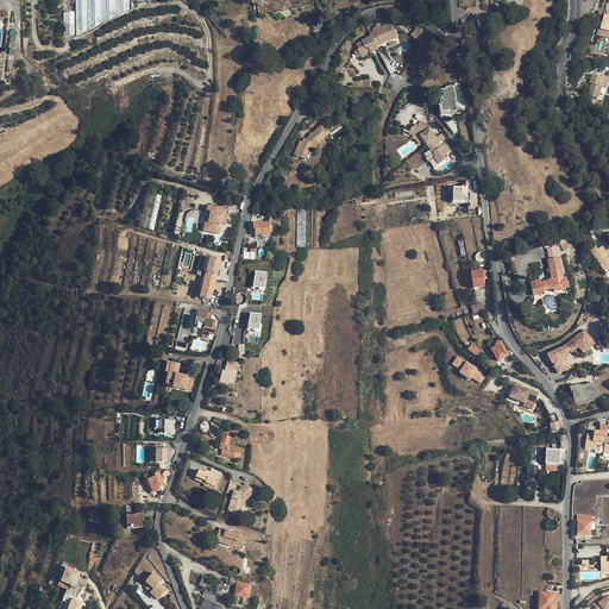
[(215,8),(207,16),(223,33),(230,26),(215,8)]
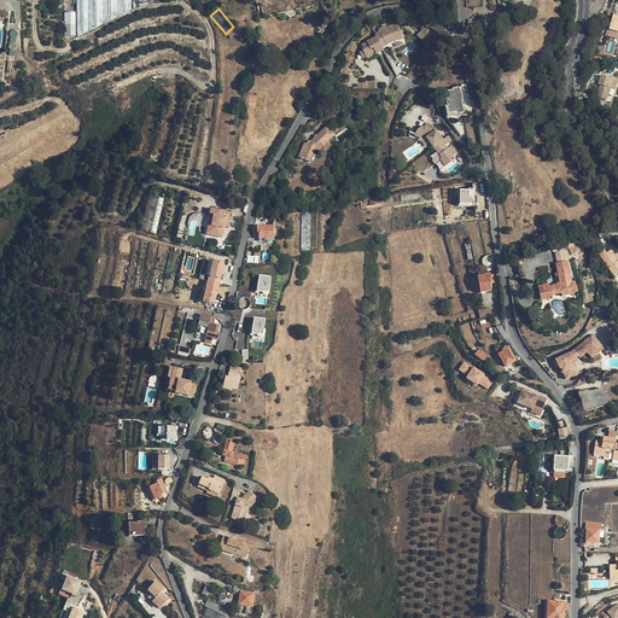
[(65,35),(77,35),(76,11),(65,12),(65,35)]
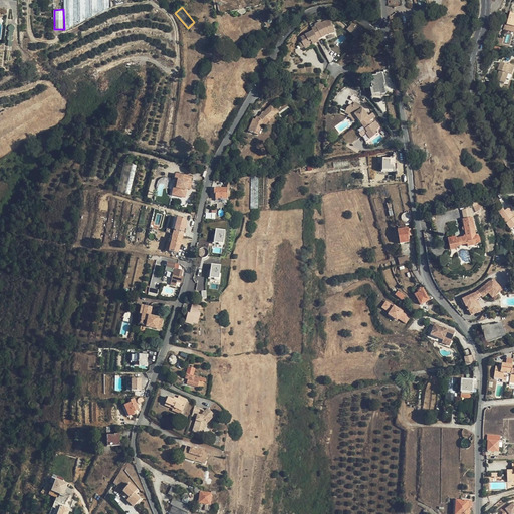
[(313,31),(318,39),(328,34),(334,32),(333,26),(331,26),(330,20),(324,22),(322,23),(321,21),(315,24),(316,26),(312,28),(313,31)]
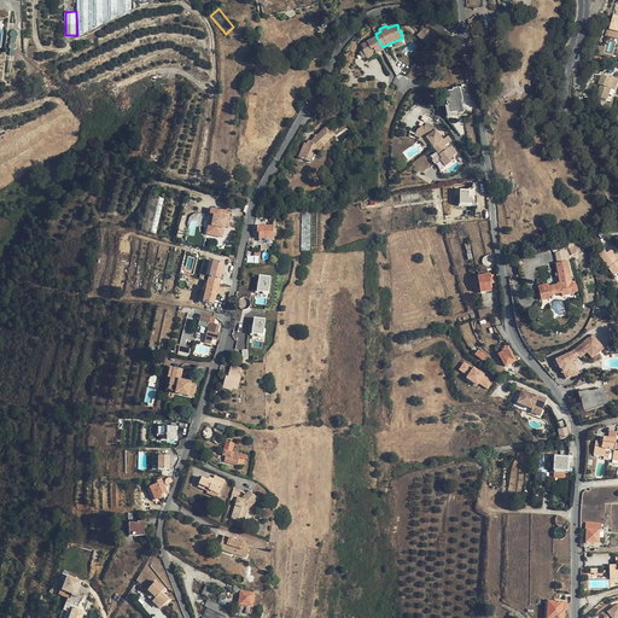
[(418,35),(429,45),(435,39),(424,29),(418,35)]
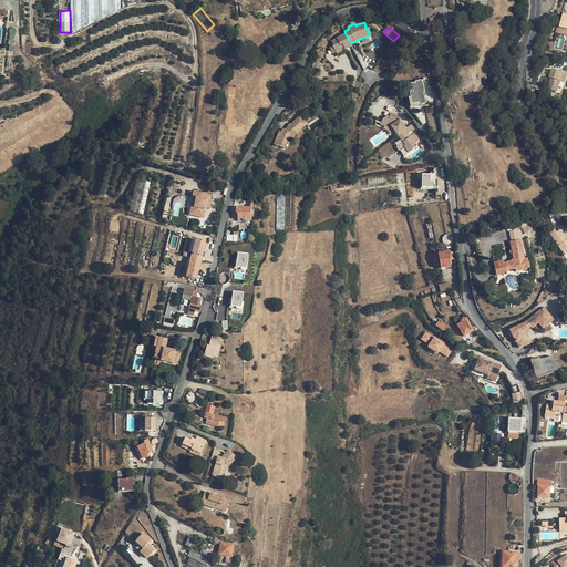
[(351,43),(346,34),(332,41),(334,45),(332,47),(337,53),(352,45),(351,43)]
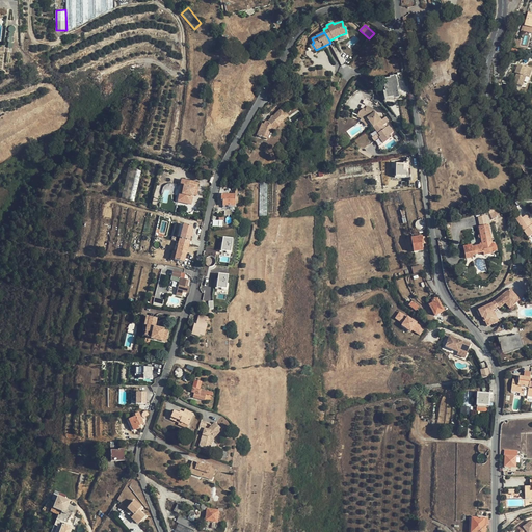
[(520,85),(522,81),(525,77),(528,79),(531,70),(531,69),(526,67),(525,68),(519,63),(514,72),(516,73),(511,81),(520,85)]
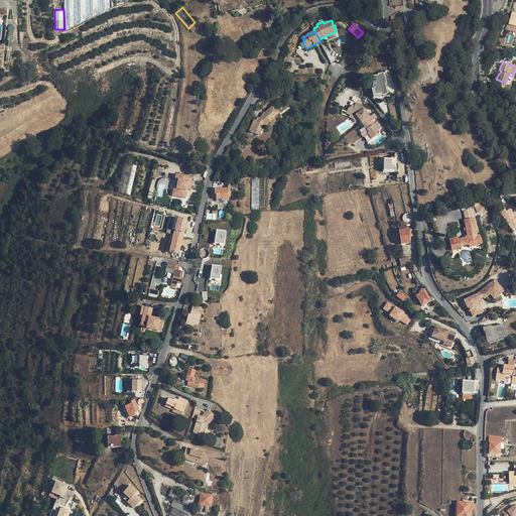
[(386,85),(384,74),(371,76),(375,95),(381,94),(381,96),(387,95),(385,85),(386,85)]
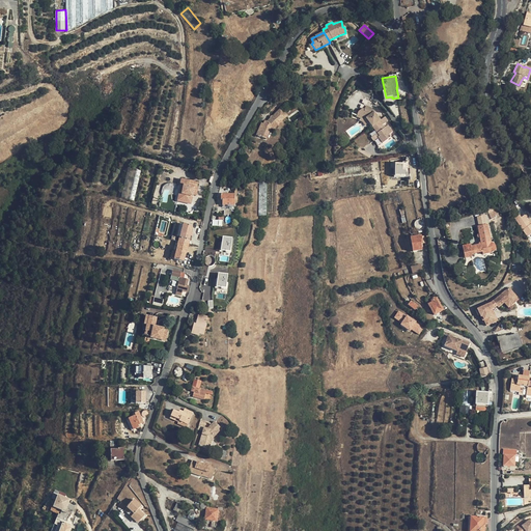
[(360,118),(364,120),(367,124),(369,122),(372,127),(381,120),(371,108),(366,106),(364,110),(362,109),(358,112),(357,116),(360,118)]
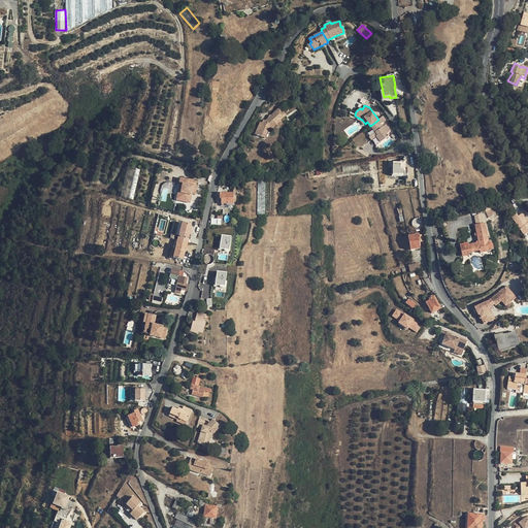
[(264,138),(269,127),(274,122),(275,124),(286,114),(279,108),(271,116),(270,116),(269,116),(269,118),(270,119),(268,121),(267,120),(266,121),(264,120),(263,123),(260,122),(255,134),(257,135),(258,136),(259,136),(264,138)]
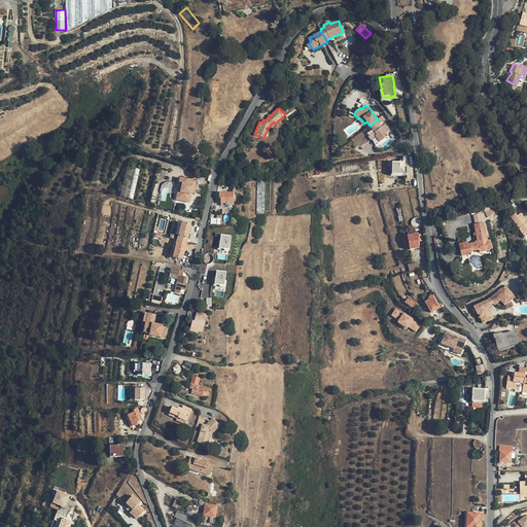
[(378,119),(370,126),(375,132),(377,135),(376,136),(376,137),(380,142),(388,136),(386,134),(390,131),(385,125),(381,127),(379,125),(385,119),(382,116),(378,119)]
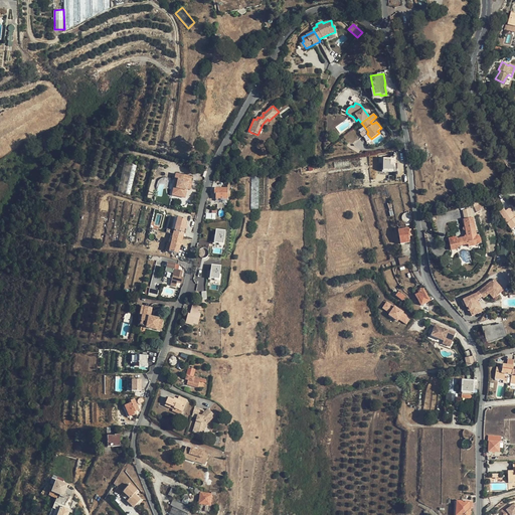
[(381,158),(382,171),(394,170),(394,163),(391,163),(391,157),(381,158)]
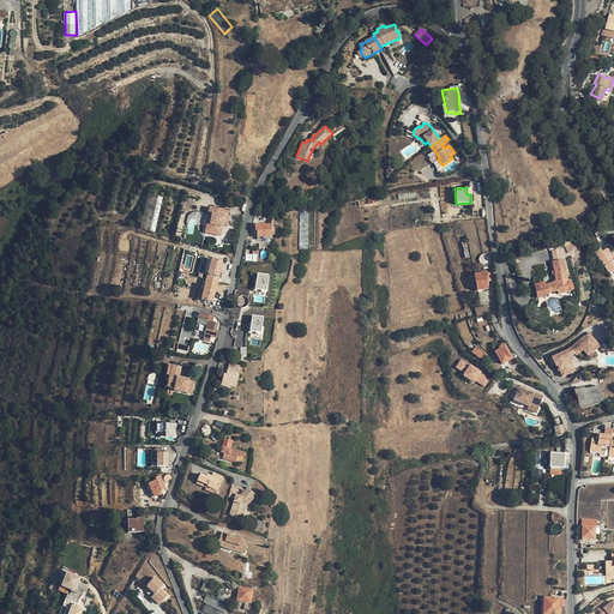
[(208,214),(203,233),(221,236),(223,226),(226,217),(227,217),(229,211),(214,208),(211,215),(209,214),(208,214)]
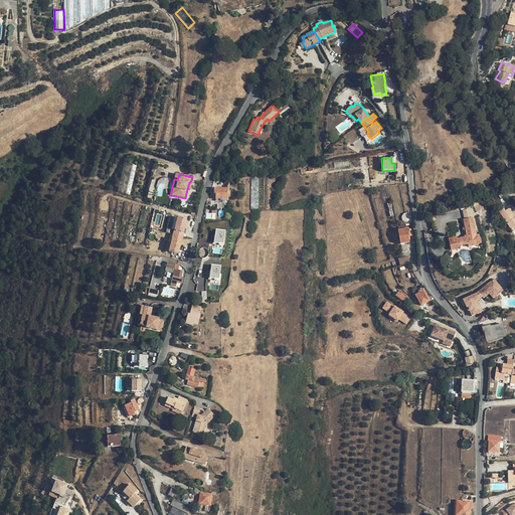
[(261,175),(260,207),(268,207),(269,175),(261,175)]
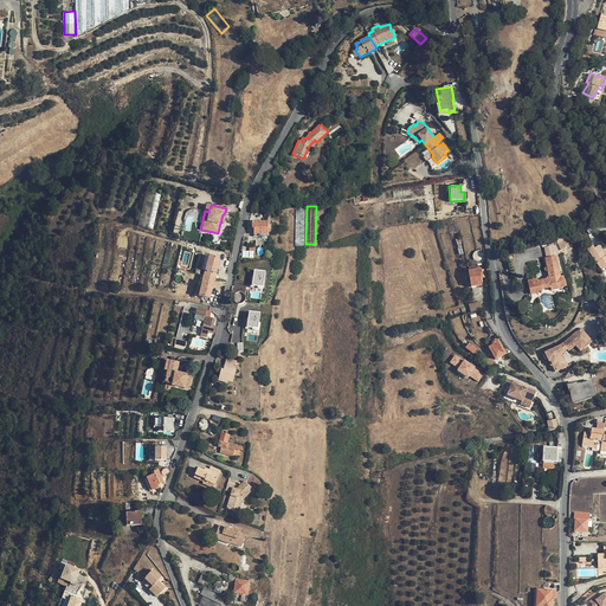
[(253,229),(253,237),(259,237),(259,239),(268,239),(268,223),(252,223),(252,229),(253,229)]
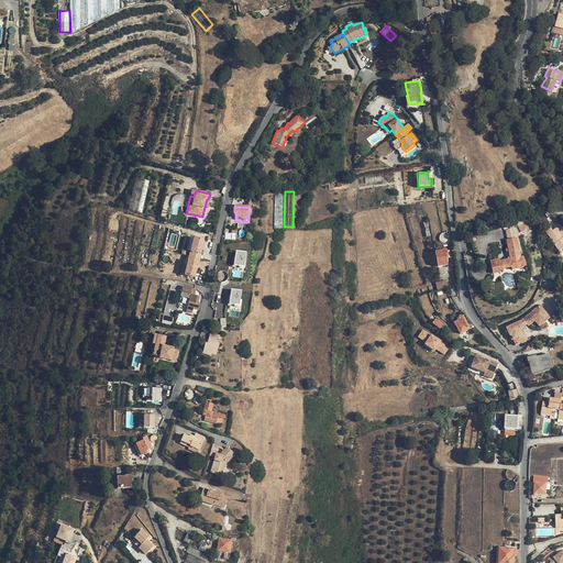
[(559,251),(562,247),(562,238),(562,239),(555,229),(552,231),(550,229),(545,231),(559,251)]
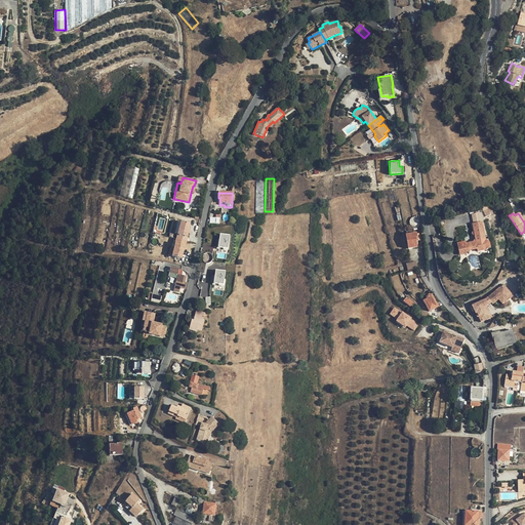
[(182,221),(176,238),(188,241),(189,237),(188,237),(191,224),(182,221)]
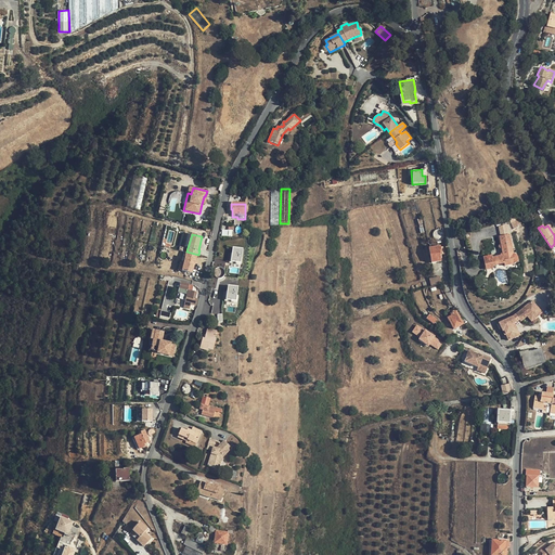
[(507,236),(504,236),(500,237),(501,245),(500,246),(500,248),(501,248),(502,254),(501,255),(500,256),(493,257),(492,256),(491,256),(483,258),(486,270),(492,269),(492,267),(504,263),(505,266),(512,265),(515,263),(517,261),(517,258),(514,255),(511,255),(507,236)]
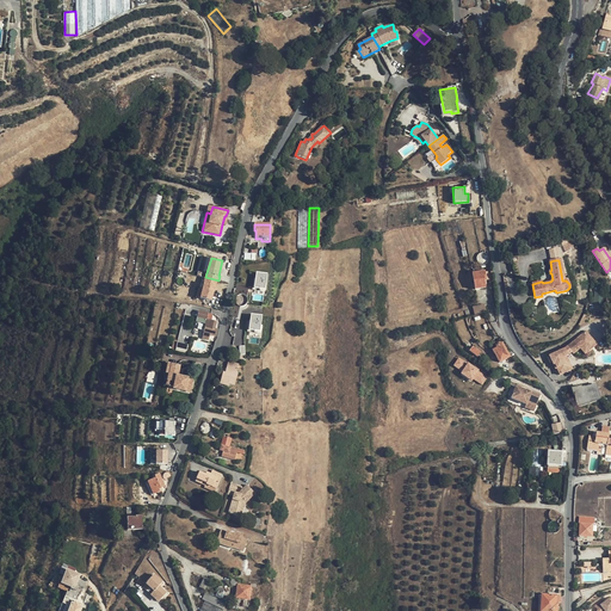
[(485,271),(473,273),(475,290),(486,288),(485,281),(491,279),(489,272),(485,272),(485,271)]
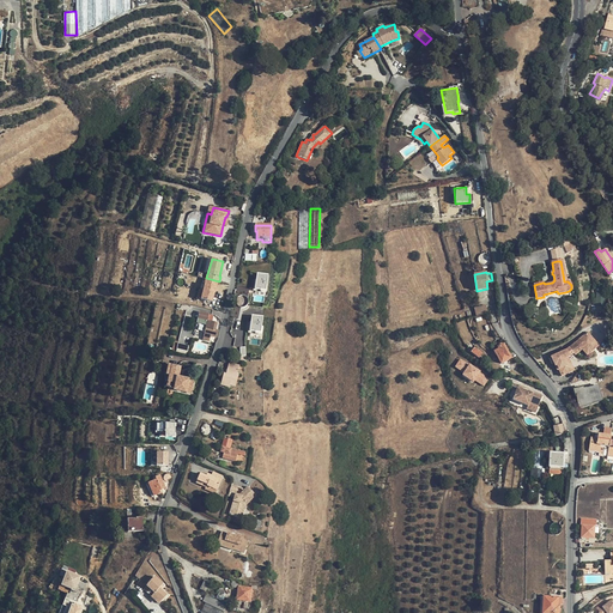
[(258,273),(255,291),(267,293),(269,274),(258,273)]
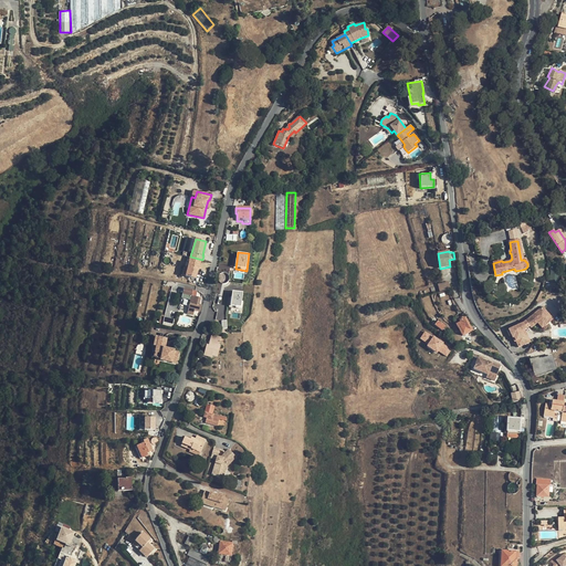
[(190,257),(188,269),(184,268),(181,275),(197,279),(200,264),(201,265),(202,260),(190,257)]
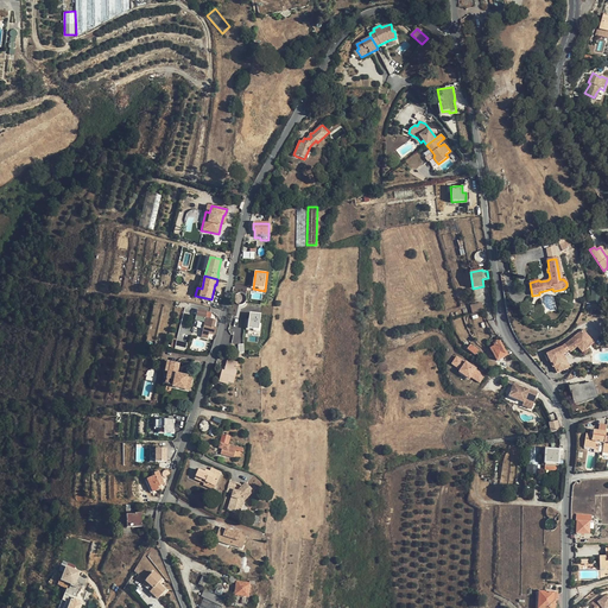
[(593,290),(591,303),(600,304),(601,290),(593,290)]
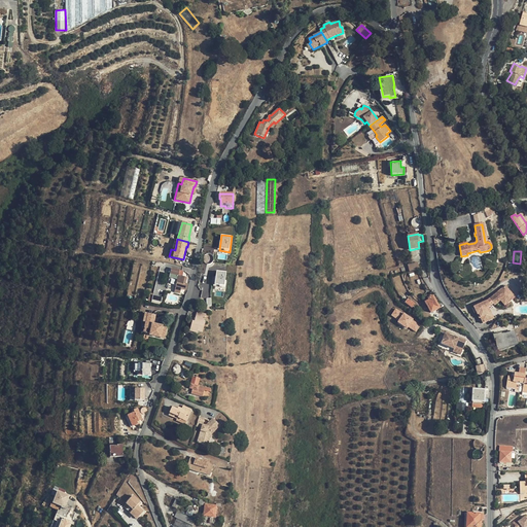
[(418,262),(408,265),(409,272),(420,269),(418,262)]
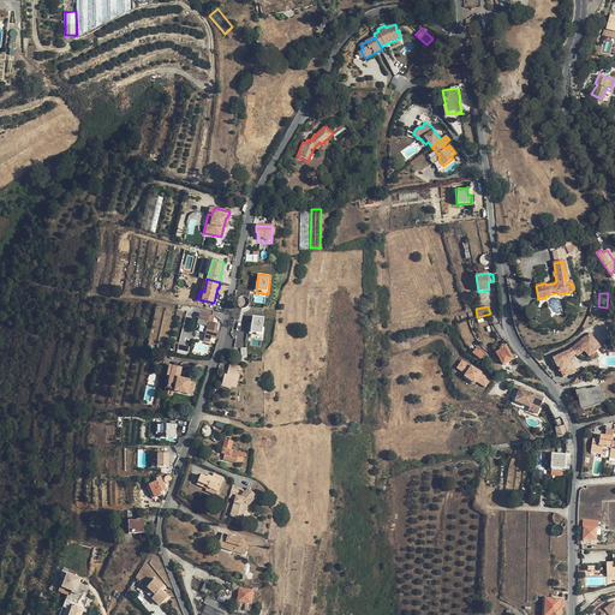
[(199,312),(198,322),(203,323),(203,321),(208,322),(204,335),(216,339),(219,333),(216,333),(218,323),(213,322),(214,320),(212,320),(213,316),(209,316),(209,315),(199,312)]
